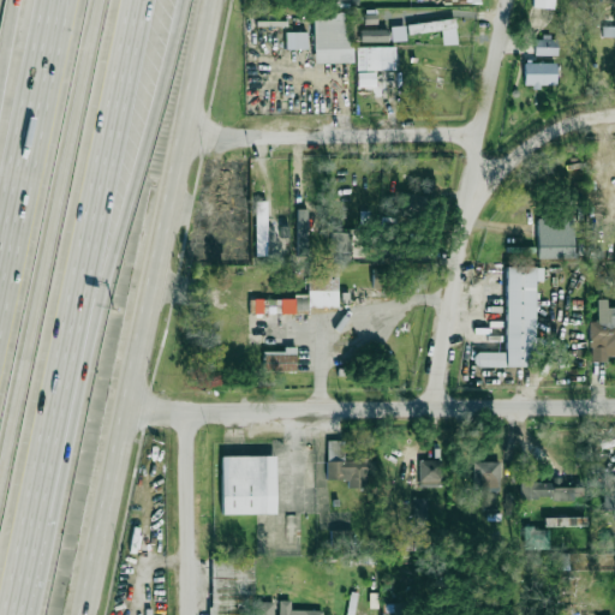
[(315,64),(352,63),(351,12),(314,12),(315,64)]
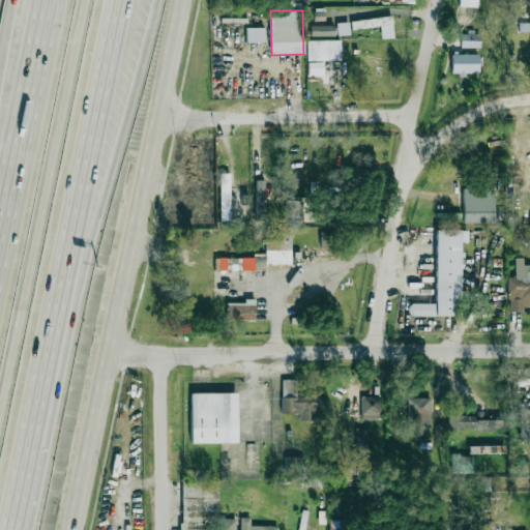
[(352,30),(380,27),(381,38),(393,37),(391,17),(351,21),(352,30)]
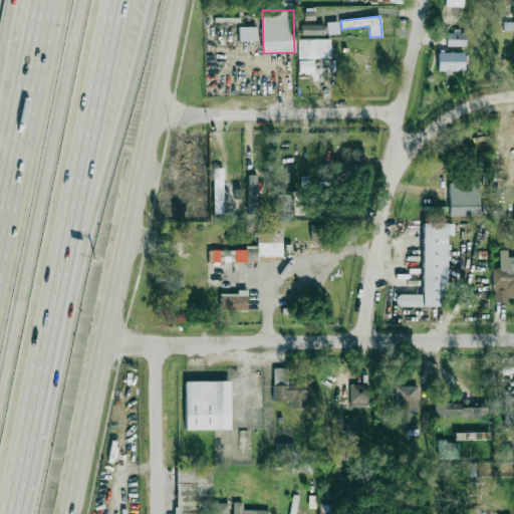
[(327,34),(338,34),(338,22),(326,22),(327,34)]
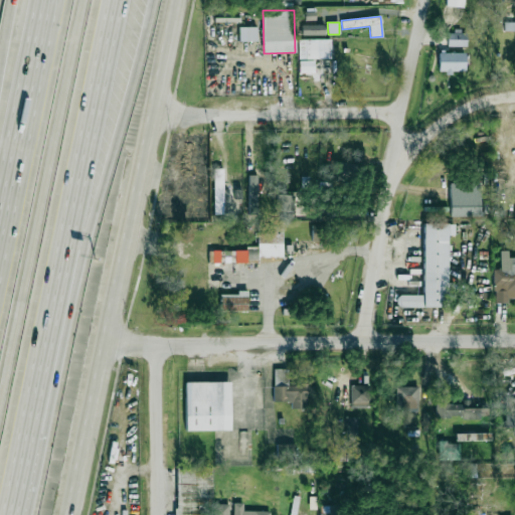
[(324,24),(302,25),(302,35),(324,35),(324,24)]
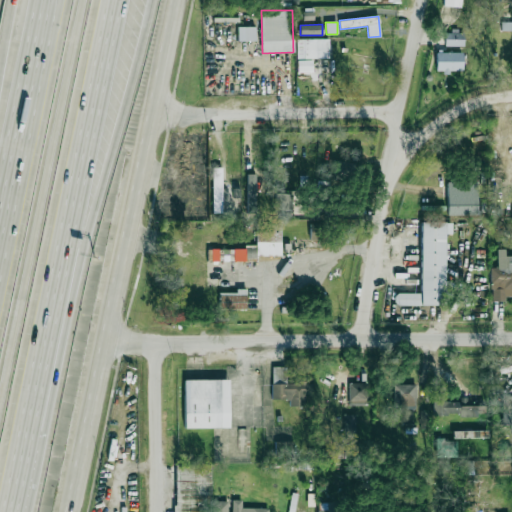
[(238,27),(238,41),(256,41),(255,27),(238,27)]
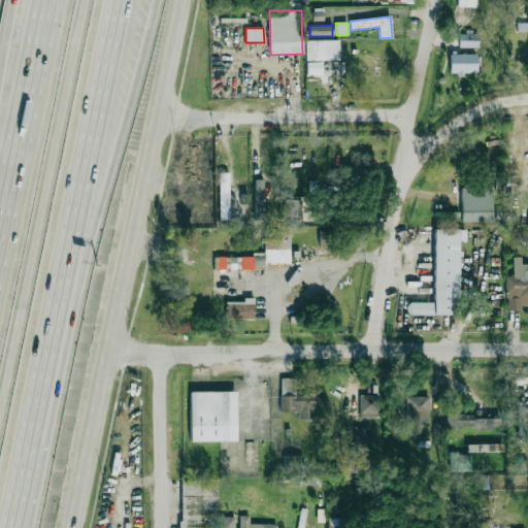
[(459,47),(479,47),(479,32),(459,32),(459,47)]
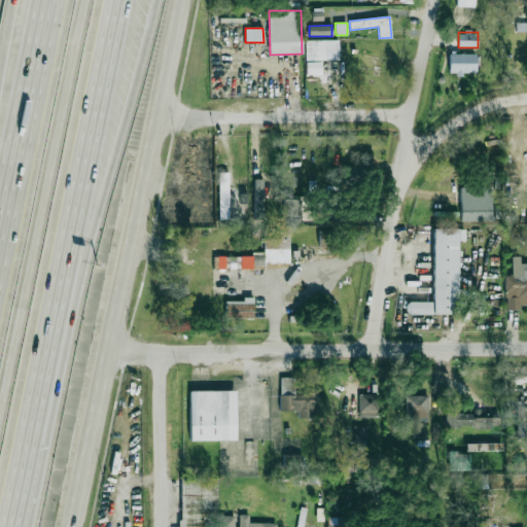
[(339,40),(306,40),(306,60),(320,60),(320,75),(332,75),(332,60),(339,60),(339,40)]
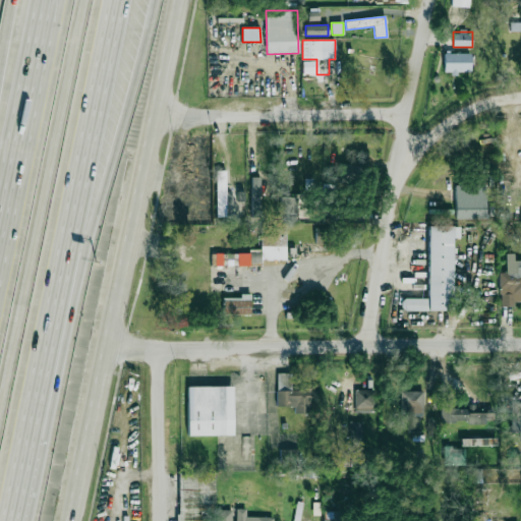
[(470,54),(444,53),(444,73),(470,73),(470,54)]
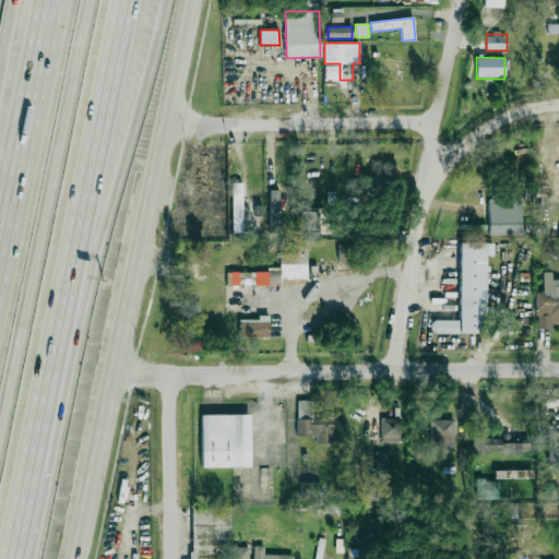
[(366,195),(387,197),(388,178),(367,176),(366,195)]
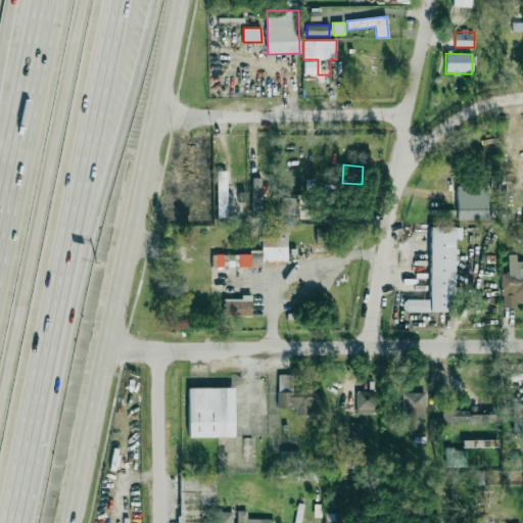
[(227,171),(218,171),(218,205),(227,205),(227,171)]
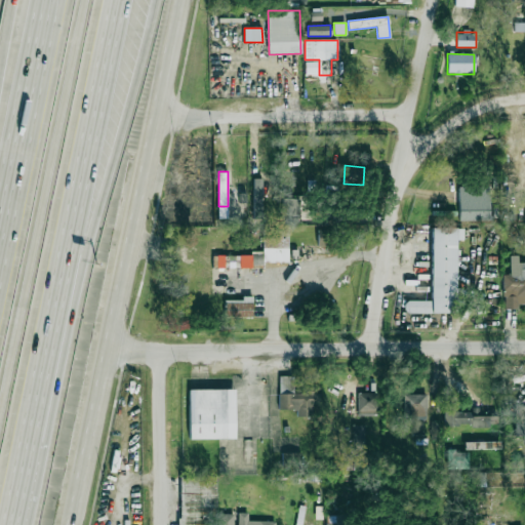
[(489,186),(458,187),(459,221),(490,220),(489,186)]
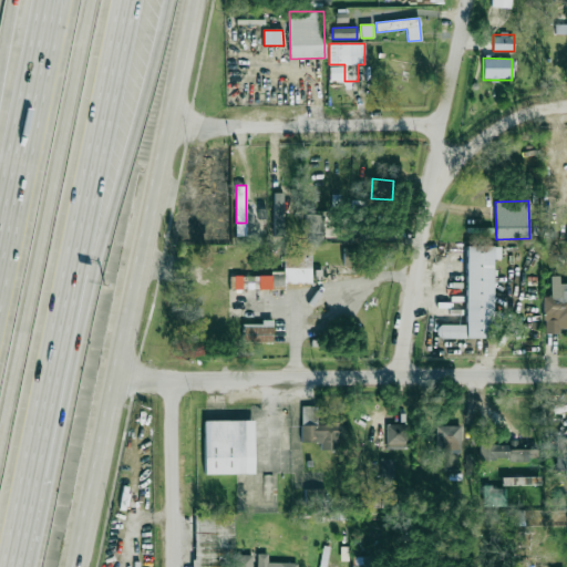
[(322,243),(323,215),(305,214),(303,241),(322,243)]
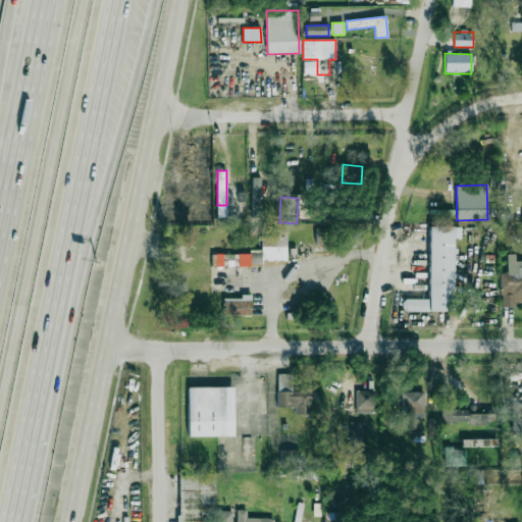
[(405,312),(453,312),(454,239),(461,239),(461,227),(429,226),(429,299),(405,299),(405,312)]
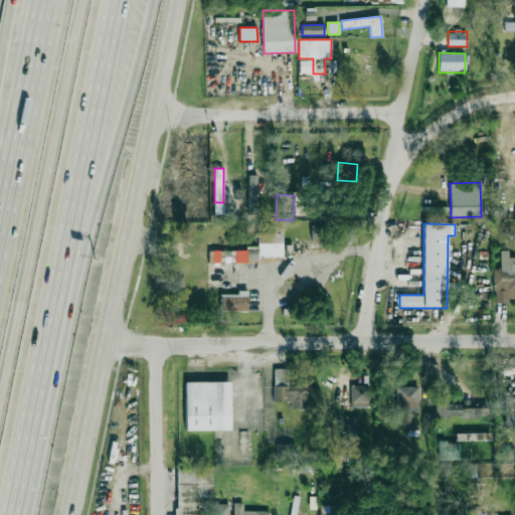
[(283,224),(258,224),(258,246),(247,246),(247,258),(283,259),(283,224)]
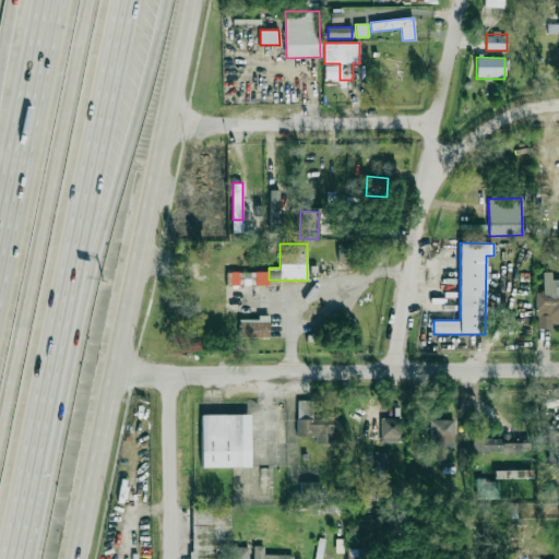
[(339,261),(351,262),(351,245),(339,245),(339,261)]
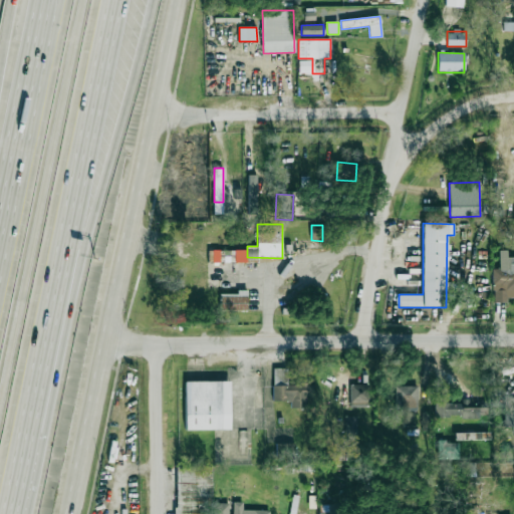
[(513,257),(507,257),(507,250),(500,250),(499,268),(493,268),(493,302),(507,302),(507,297),(513,297),(513,257)]
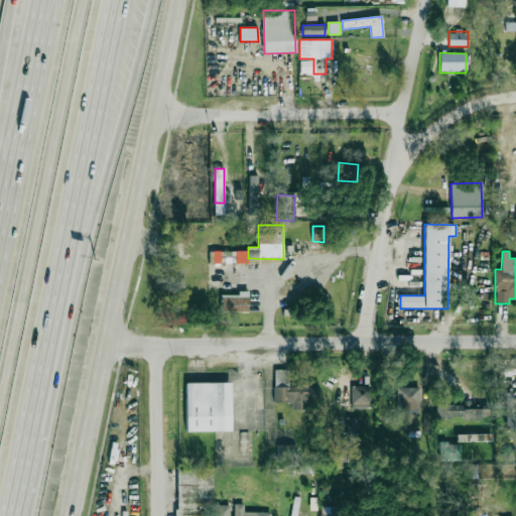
[(248,293),(221,294),(221,312),(248,311),(248,293)]
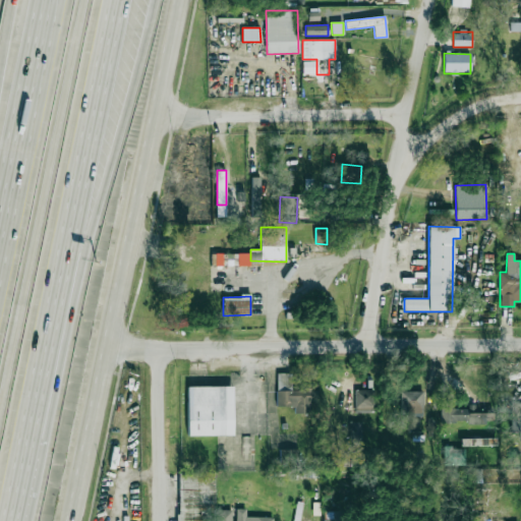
[(277,406),(295,407),(295,413),(310,414),(310,404),(317,404),(317,390),(291,389),(291,373),(277,373),(277,406)]
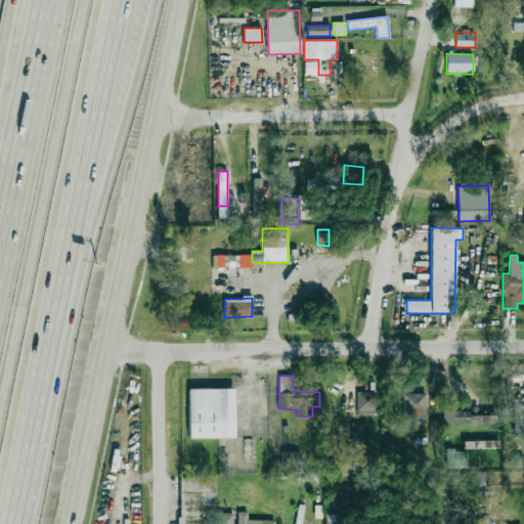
[(188,389),(235,389),(234,438),(188,438),(188,389)]
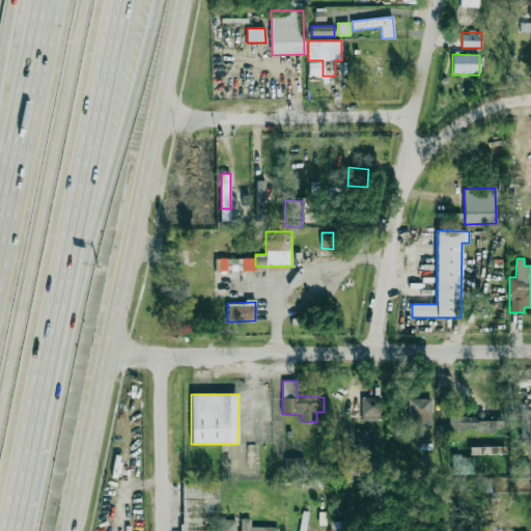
[(382,397),(362,397),(362,420),(382,419),(382,397)]
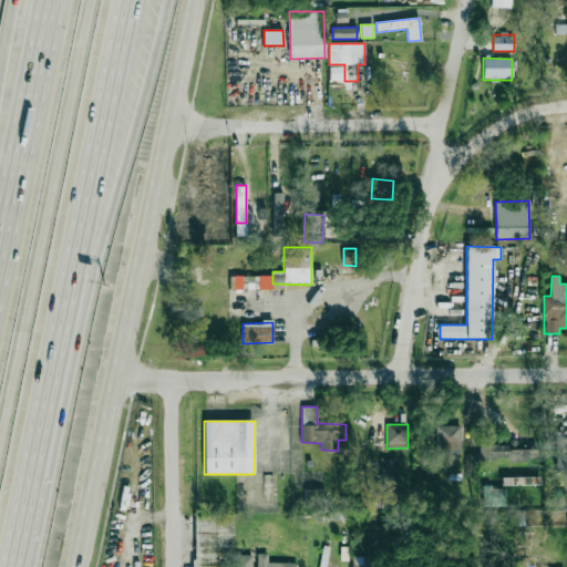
[(436,454),(460,453),(460,425),(436,425),(436,454)]
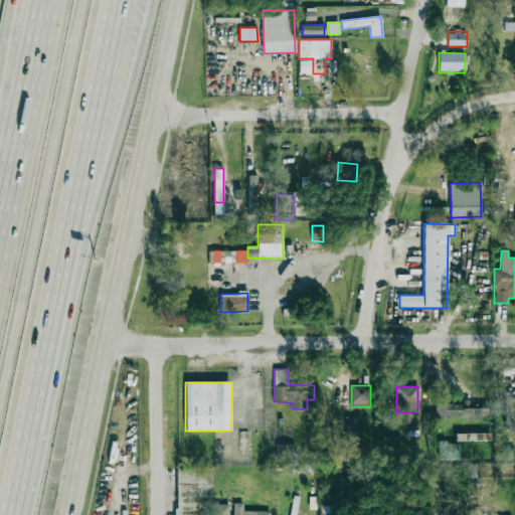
[(514,424),(514,400),(505,400),(505,424),(514,424)]
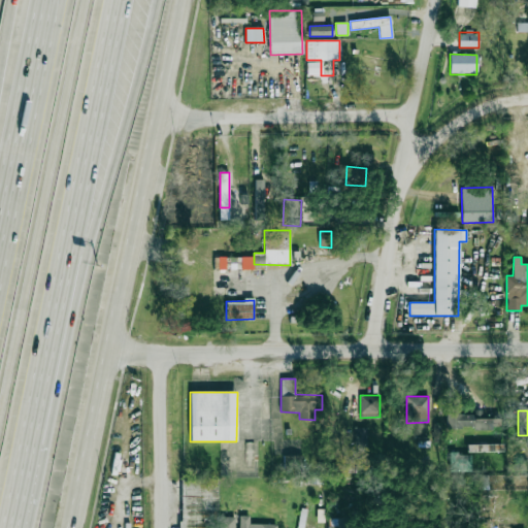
[(447,429),(494,428),(494,413),(447,414),(447,429)]
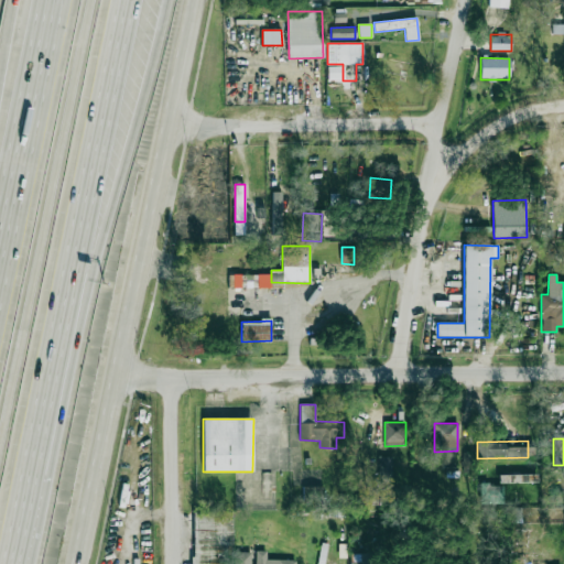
[(392,457),(378,456),(378,478),(391,479),(392,457)]
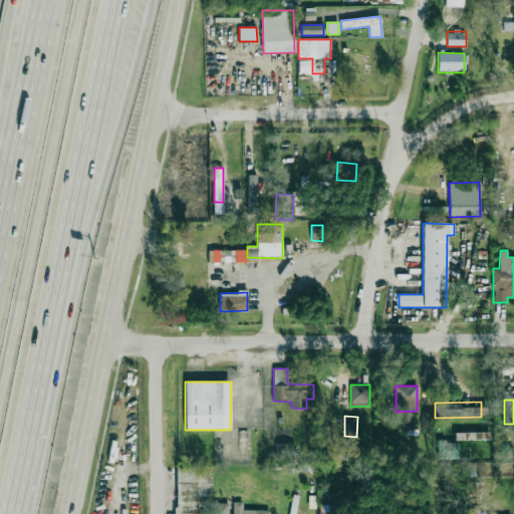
[(455,433),(455,440),(490,440),(490,432),(455,433)]
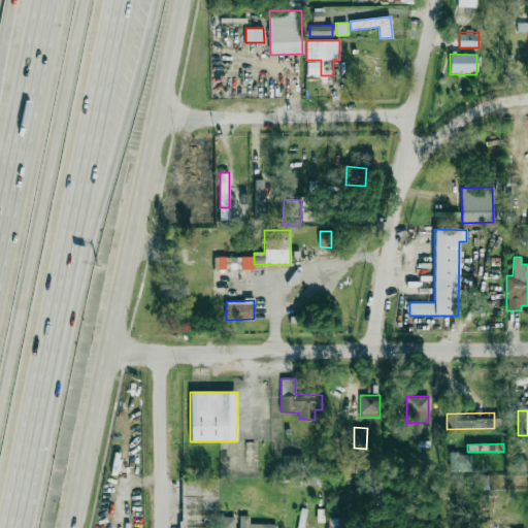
[(450,471),(471,471),(471,454),(449,454),(450,471)]
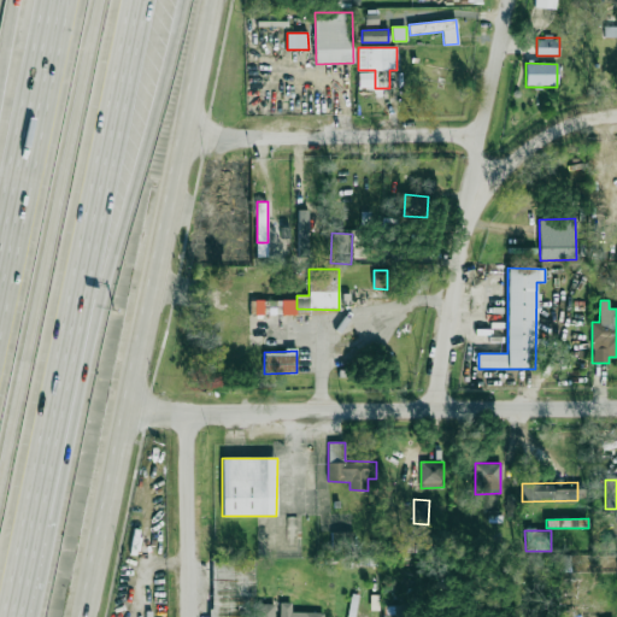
[(331,547),(352,546),(352,533),(331,534),(331,547)]
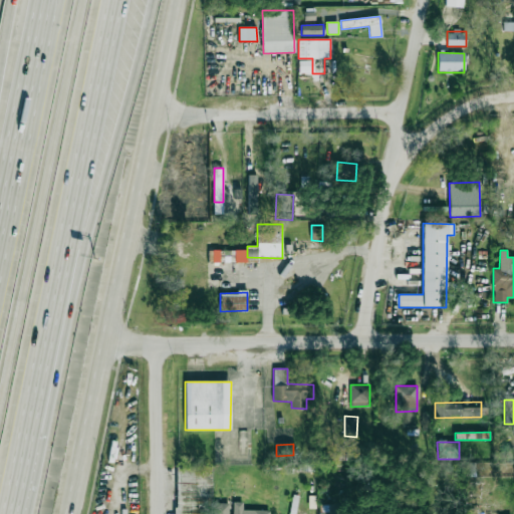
[(199,513),(199,511),(203,511),(203,498),(212,498),(212,467),(176,467),(176,513),(199,513)]
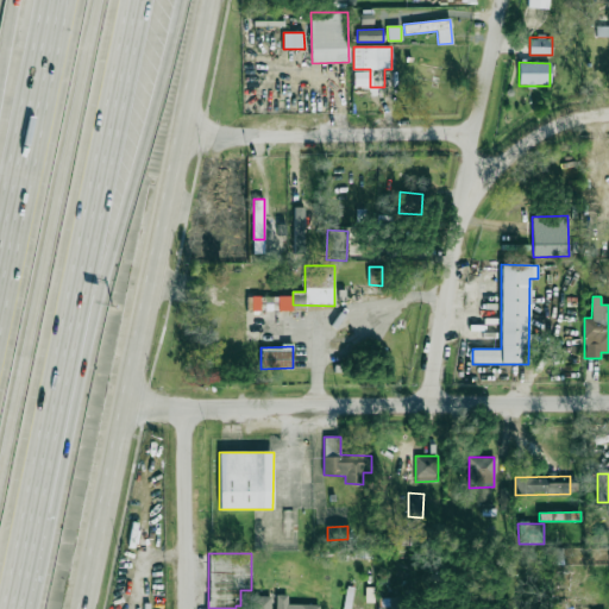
[(252,596),(251,608),(319,608),(320,604),(288,604),(288,595),(274,595),(274,596),(252,596)]
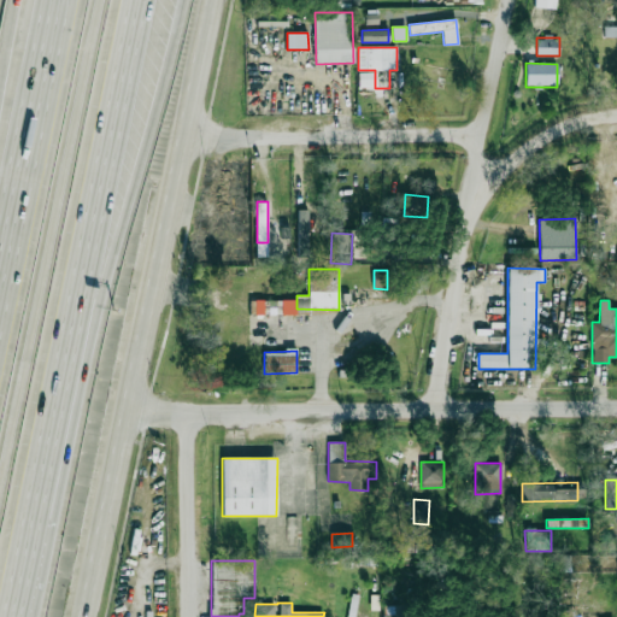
[(383,616),(401,616),(403,606),(383,606),(383,616)]
